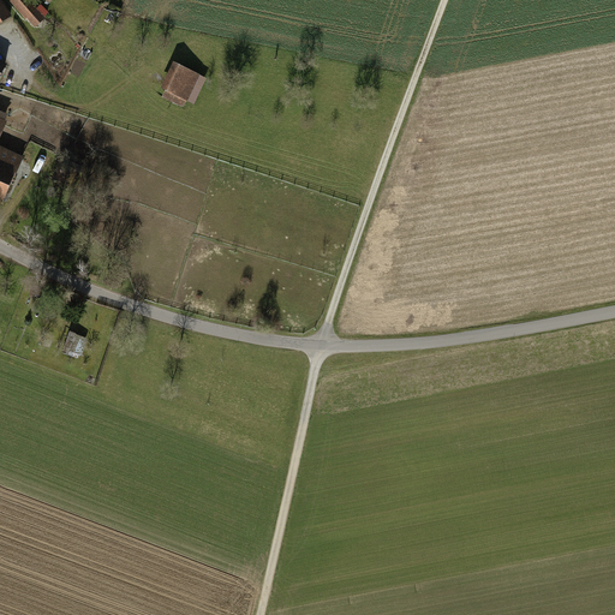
[(0,0),(0,24),(13,16),(3,0),(0,0)]
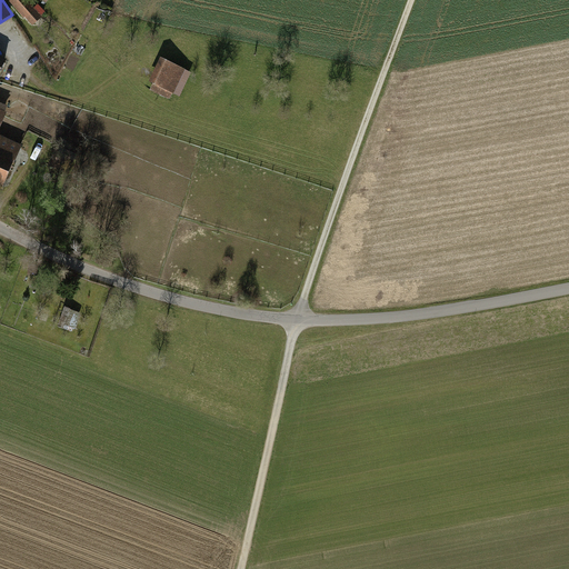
[(26,0),(11,0),(11,1),(32,25),(45,13),(37,5),(33,8),(26,0)]
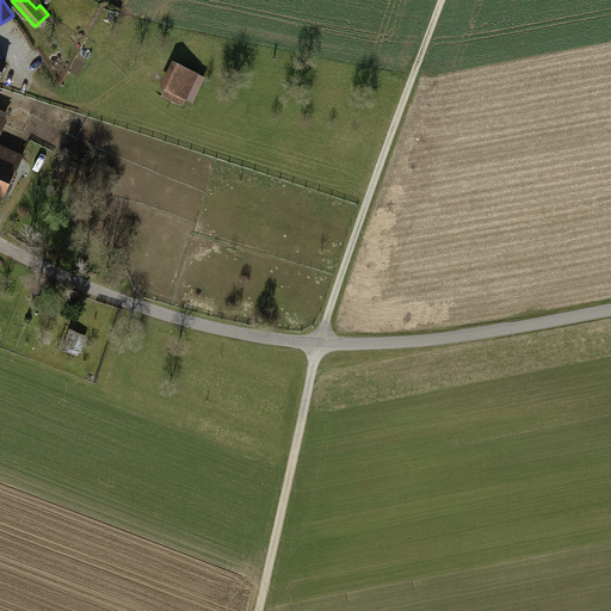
[(205,78),(173,62),(160,88),(165,90),(161,97),(183,106),(186,99),(193,103),(205,78)]
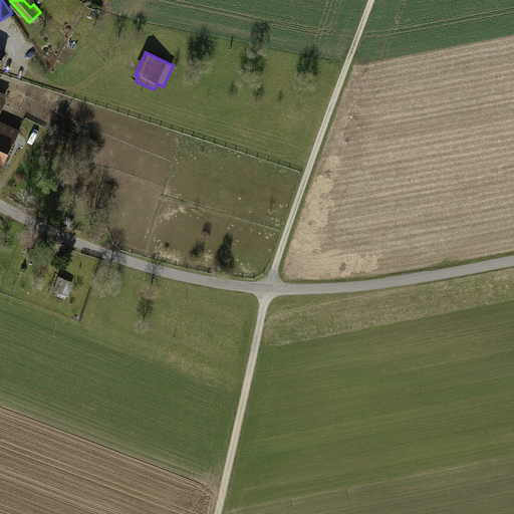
[(0,169),(3,170),(19,132),(0,122),(0,119),(6,106),(0,103),(0,169)]
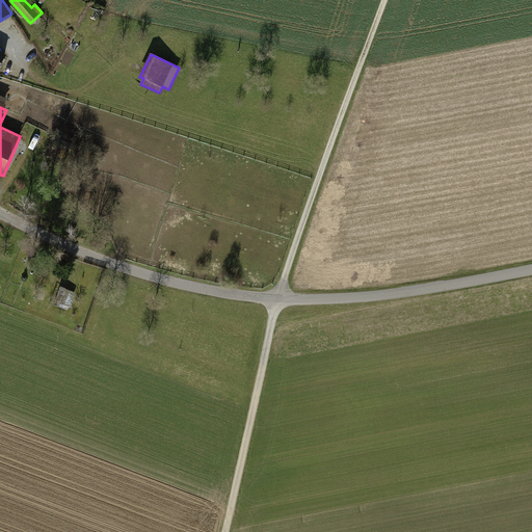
[(73,308),(77,292),(63,289),(60,304),(73,308)]
